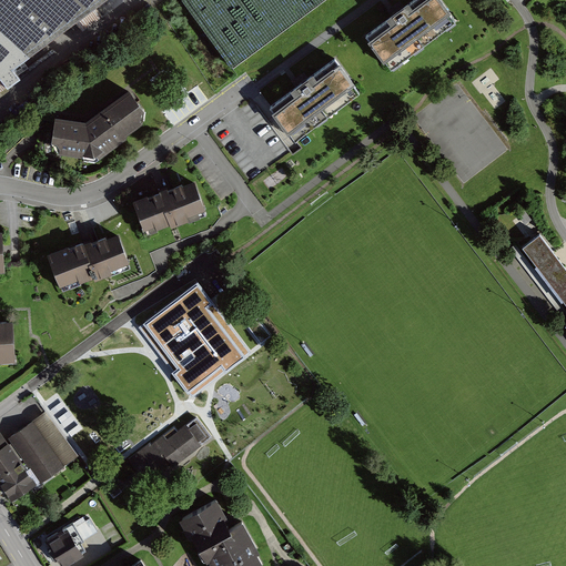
[(0,76),(104,0),(0,0),(0,76)]
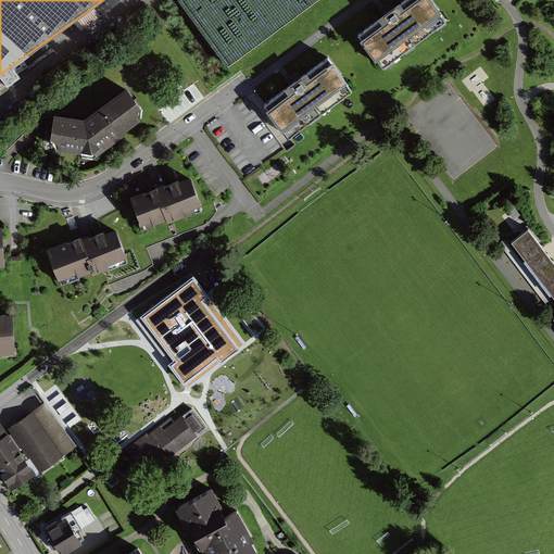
[(186,0),(225,61),(318,0),(186,0)]
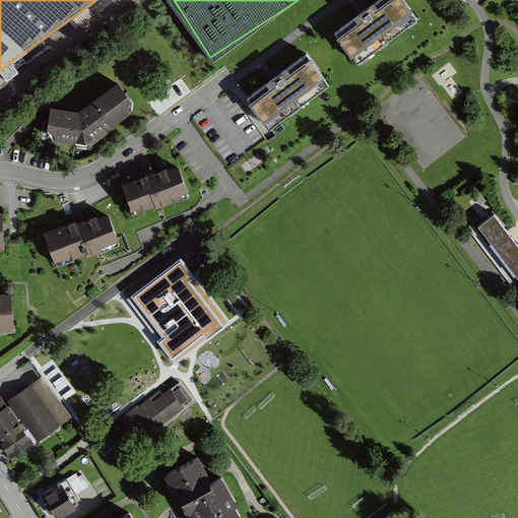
[(399,0),(386,0),(333,40),(348,60),(410,14),(399,0)]
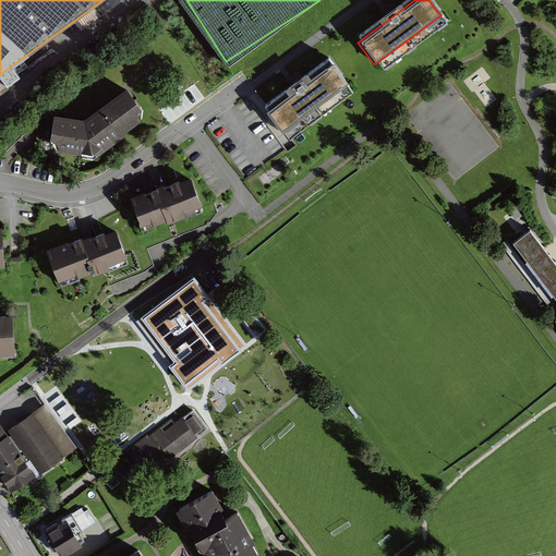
[(326,61),(261,108),(278,133),(345,86),(326,61)]
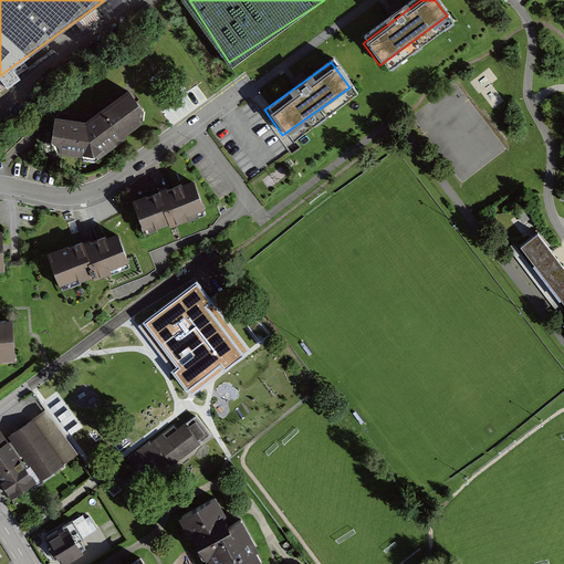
[(142,121),(123,95),(79,125),(48,123),(41,155),(82,163),(142,121)]
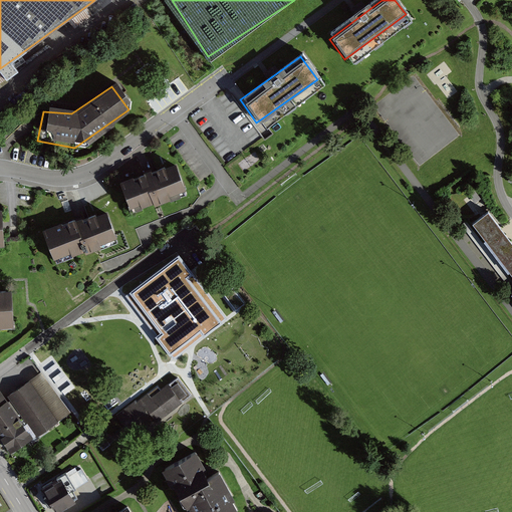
[(173,165),(122,182),(133,210),(183,193),(173,165)]
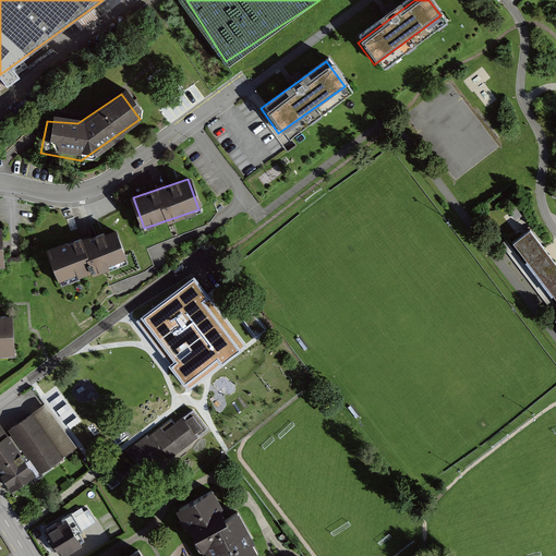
[(555,265),(529,229),(512,242),(555,300),(555,317),(553,321),(555,325),(555,265)]
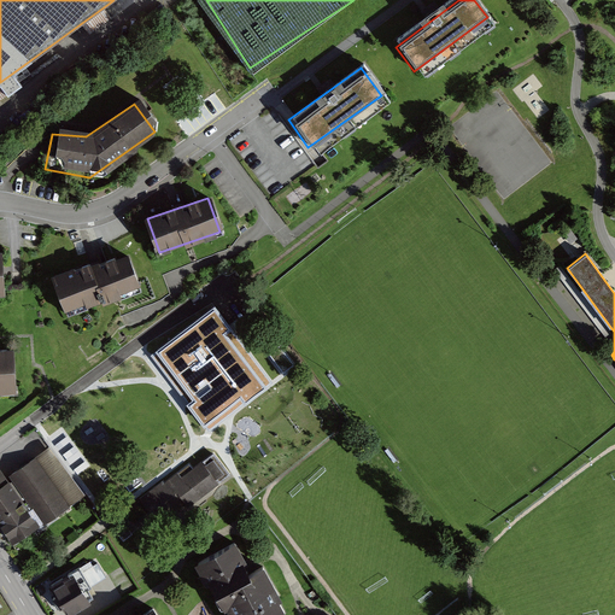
[(124,255),(56,279),(68,315),(136,291),(124,255)]
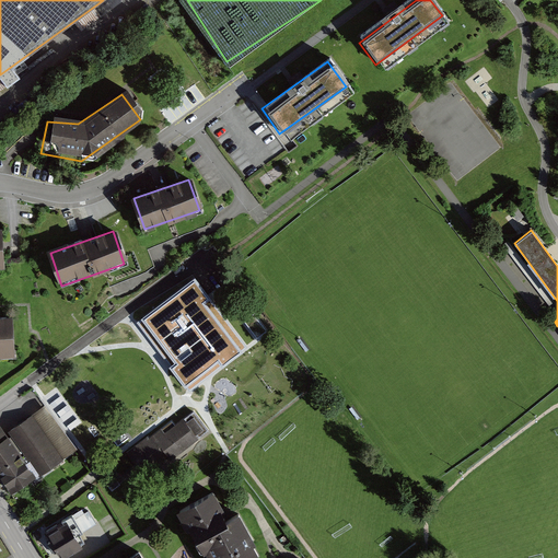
[(519,266),(549,305),(555,301),(524,262),(519,266)]
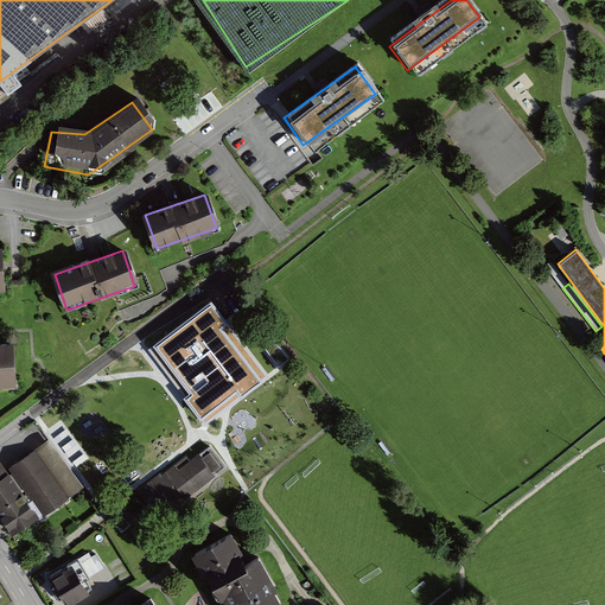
[(223,324),(209,305),(154,348),(190,395),(184,400),(199,419),(235,392),(240,397),(259,383),(218,329),(223,324)]
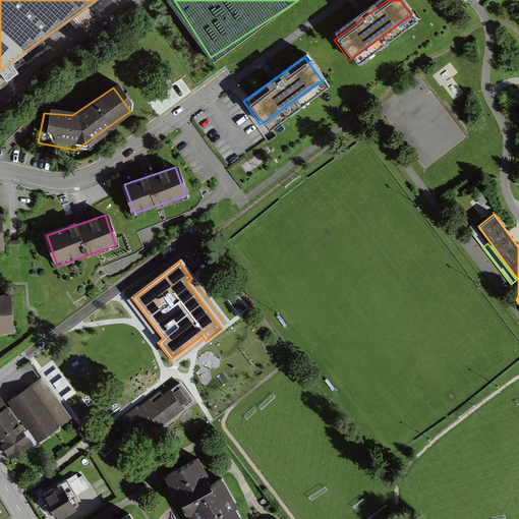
[(246,309),(234,294),(225,300),(237,316),(246,309)]
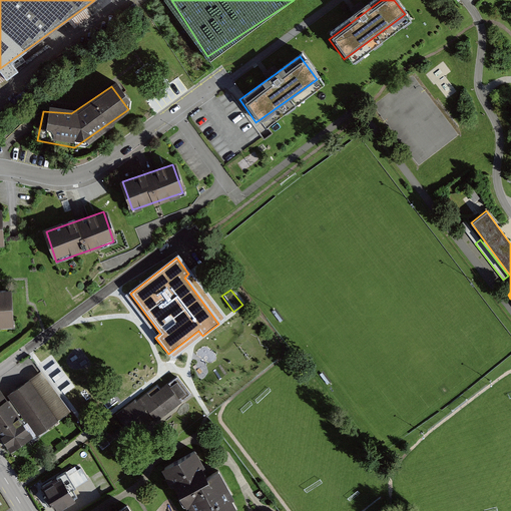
[(4,397),(0,390),(0,446),(4,453),(70,414),(45,372),(4,397)]
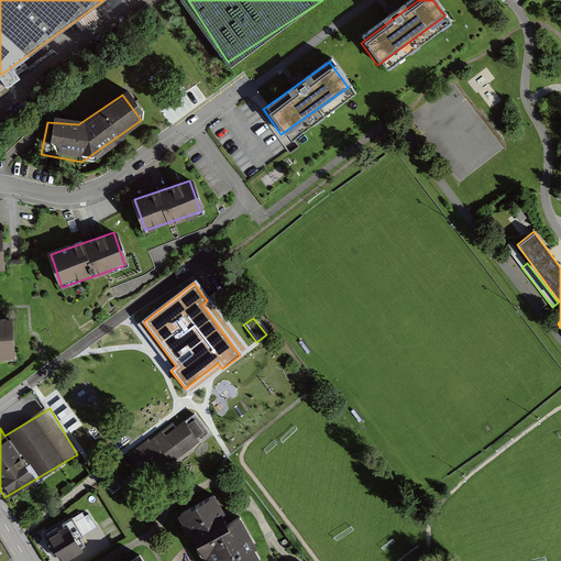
[(146,442),(127,458),(143,479),(153,471),(149,466),(164,455),(169,463),(206,436),(191,418),(174,431),(171,427),(149,443),(146,442)]
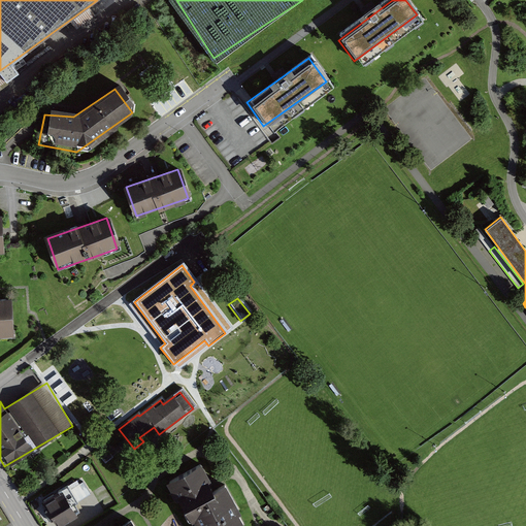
[(111,459),(107,454),(100,459),(104,464),(111,459)]
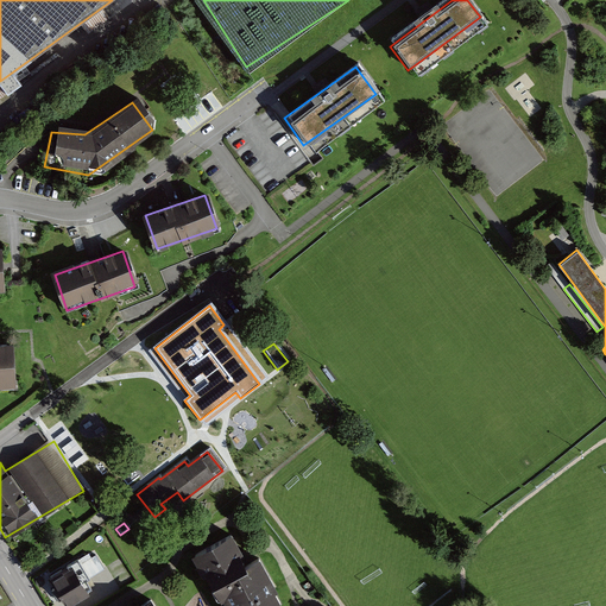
[(229,536),(193,557),(199,567),(202,566),(214,588),(218,586),(228,605),(277,605),(270,591),(273,588),(257,561),(247,566),(229,536)]
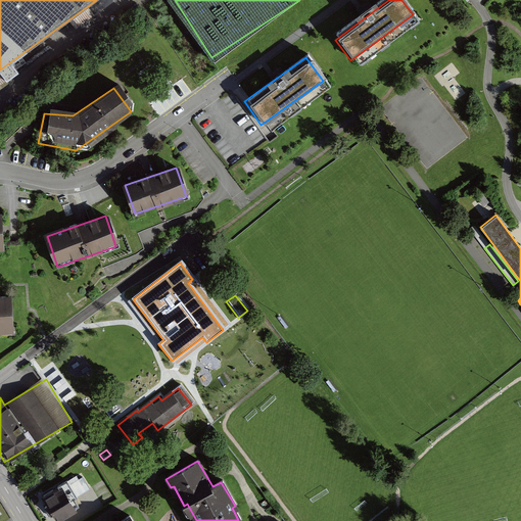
[(78,476),(39,500),(51,520),(57,520),(78,509),(73,502),(88,492),(78,476)]
